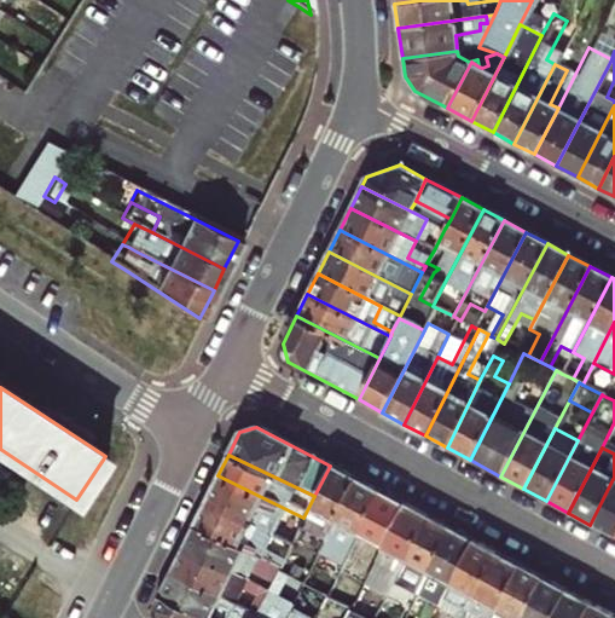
[(314,496),(303,518),(293,539),(314,552),(315,550),(354,479),(330,466),(314,496)]
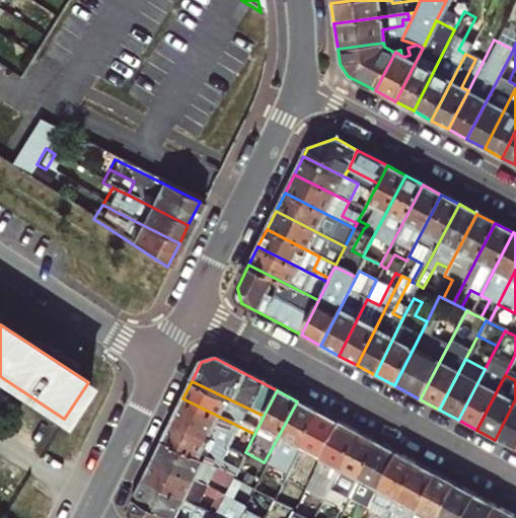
[(182,398),(171,421),(227,448),(243,456),(245,452),(254,434),(182,398)]
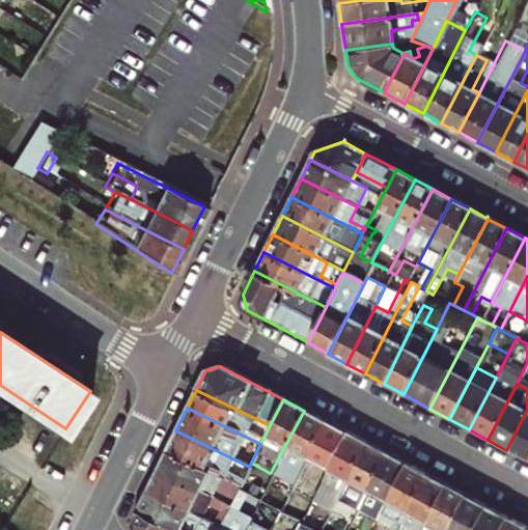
[(527,409),(506,450),(526,461),(527,456),(527,409)]
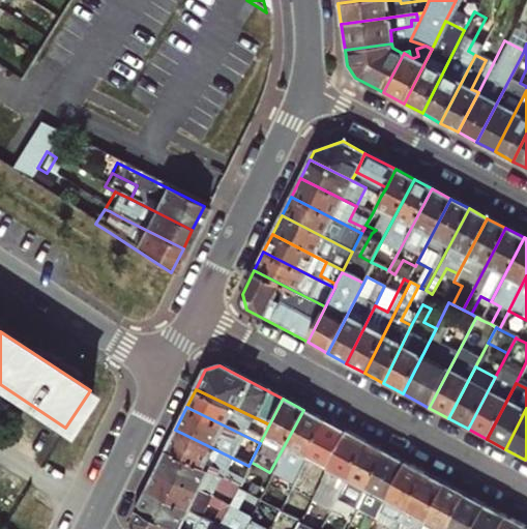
[(270,471),(291,482),(323,421),(303,410),(270,471)]
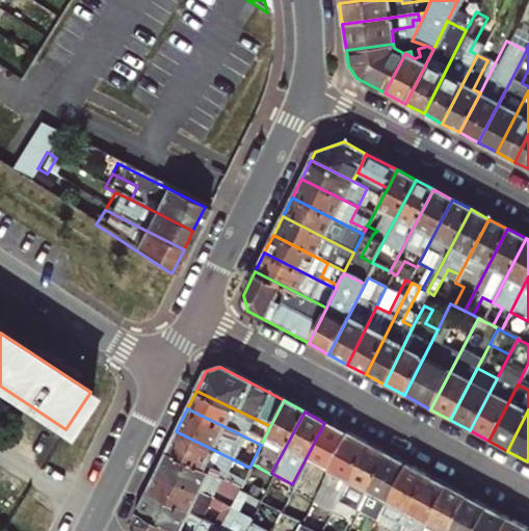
[(324,423),(292,484),(302,490),(307,482),(317,487),(346,433),(324,423)]
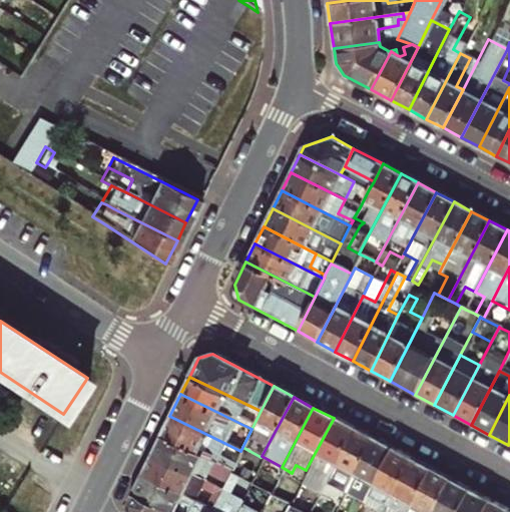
[(224,443),(169,416),(160,435),(230,470),(234,463),(218,455),(224,443)]
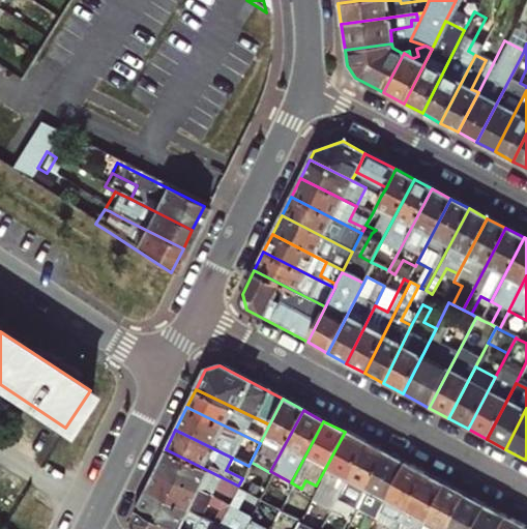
[(363,443),(345,432),(316,486),(314,489),(333,499),(338,491),(363,443)]
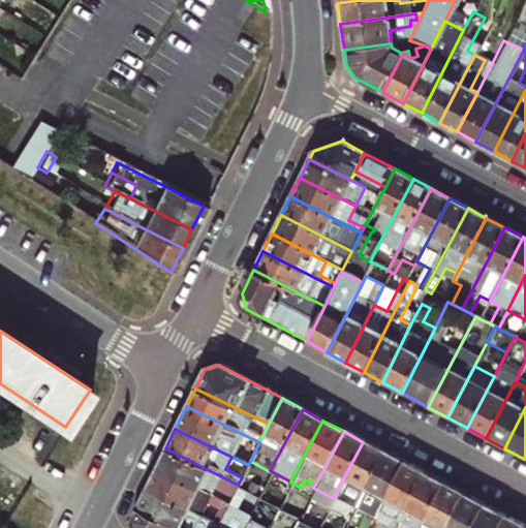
[(363,442),(337,490),(342,492),(338,499),(352,506),(357,500),(382,453),(363,442)]
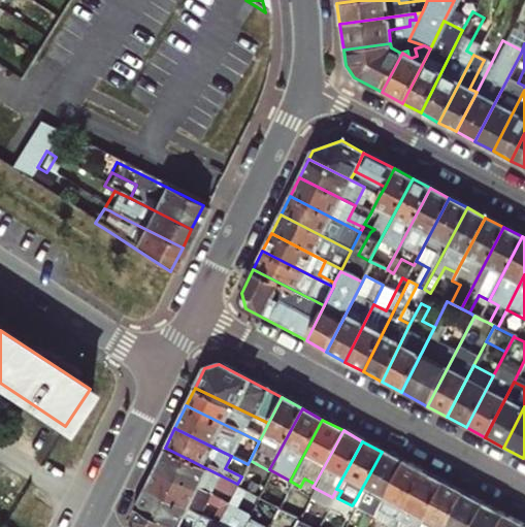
[(237,484),(165,448),(155,468),(216,498),(223,485),(234,490),(236,486),(237,484)]
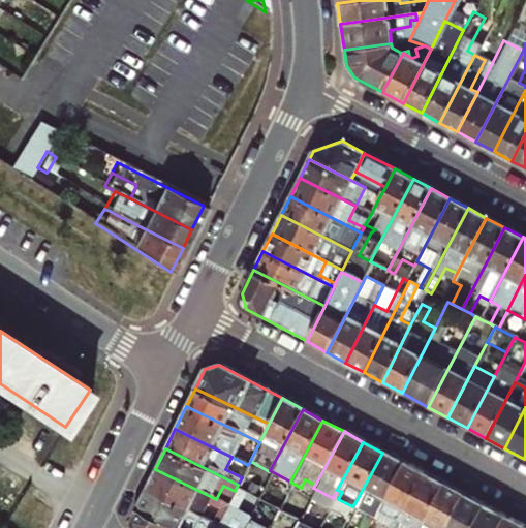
[(357,500),(376,510),(402,463),(382,453),(357,500)]
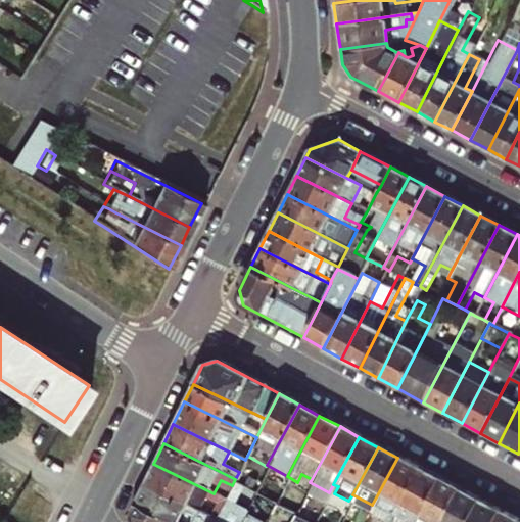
[(397,458),(372,505),(368,513),(386,521),(389,521),(392,515),(417,468),(397,458)]
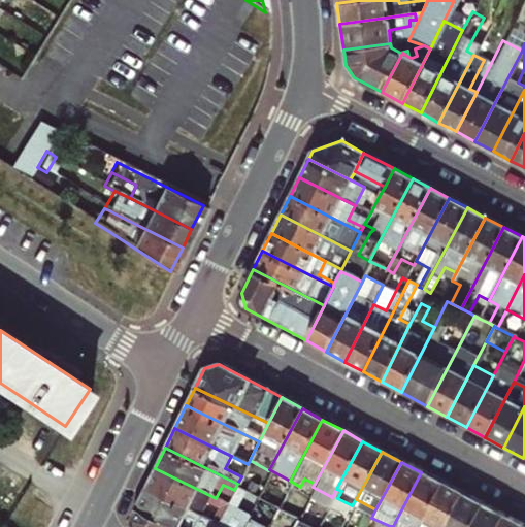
[(216,498),(155,468),(145,489),(217,523),(223,512),(227,503),(216,498)]
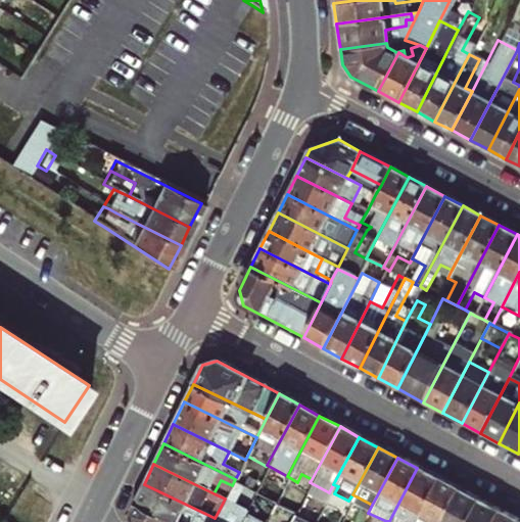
[(414,521),(436,479),(417,468),(392,515),(404,521),(414,521)]
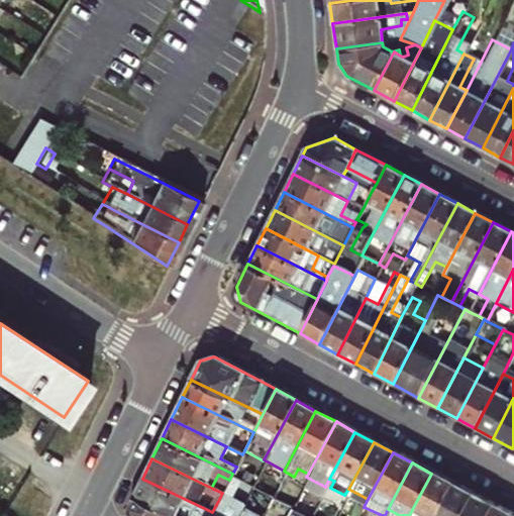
[(434,515),(451,484),(431,474),(409,515),(434,515)]
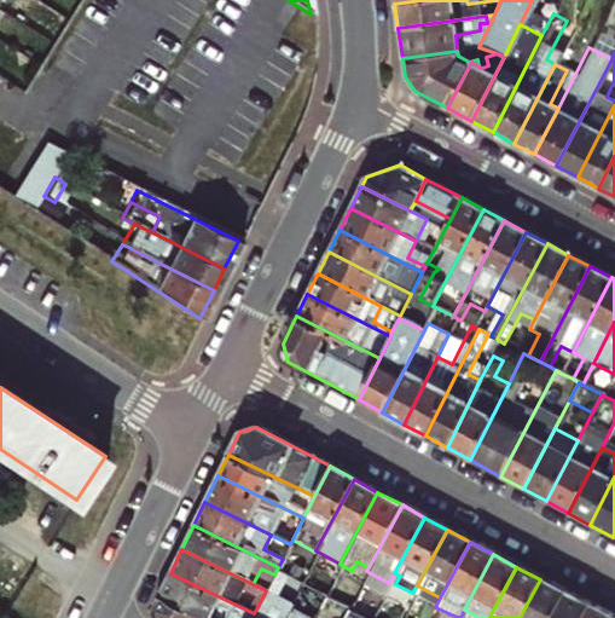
[(251,617),(254,613),(170,573),(158,596),(202,617),(251,617)]
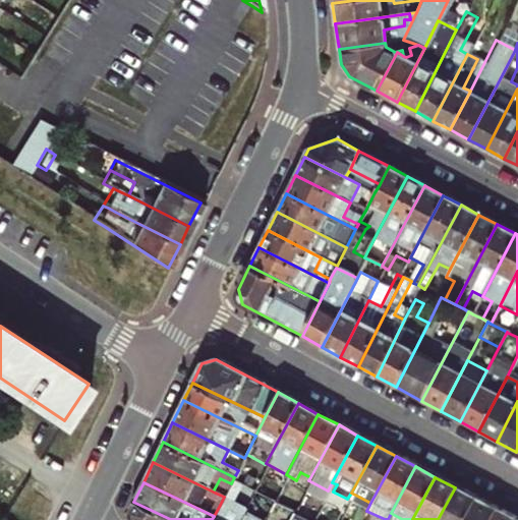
[(463,519),(474,499),(455,487),(438,519),(463,519)]
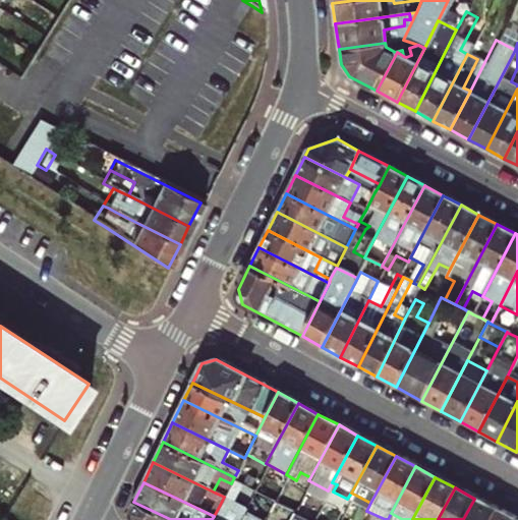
[(247,500),(246,502),(267,512),(269,508),(272,501),(252,490),(250,496),(244,493),(242,497),(247,500)]
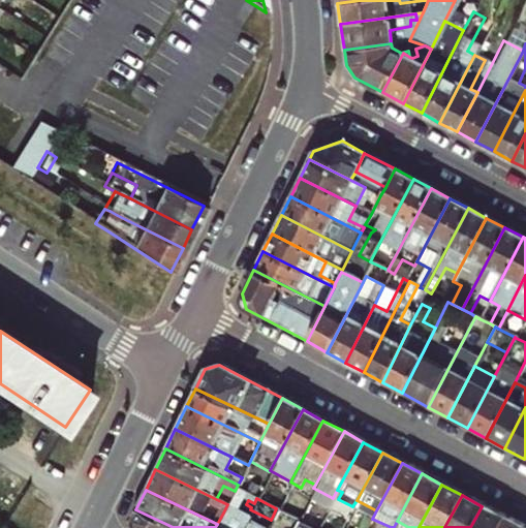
[(302,510),(280,499),(276,508),(297,520),(302,510)]
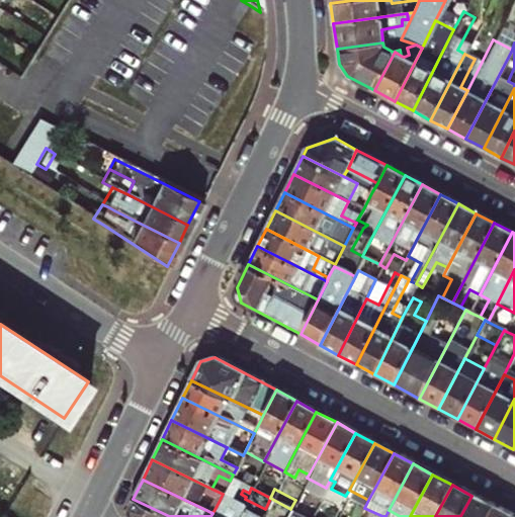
[(242,505),(245,499),(246,497),(241,494),(237,502),(242,505)]
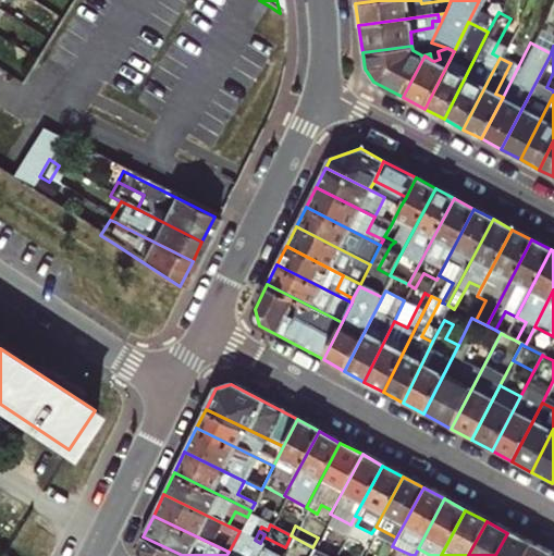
[(507,533),(495,555),(524,555),(529,545),(507,533)]
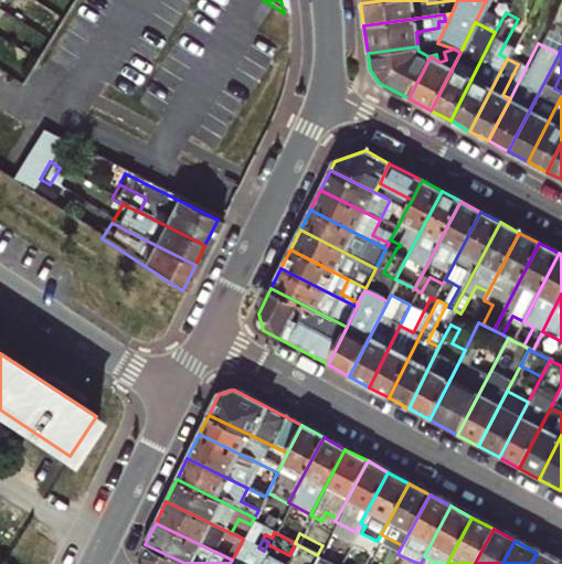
[(332,563),(317,555),(295,543),(292,551),(315,563),(332,563)]
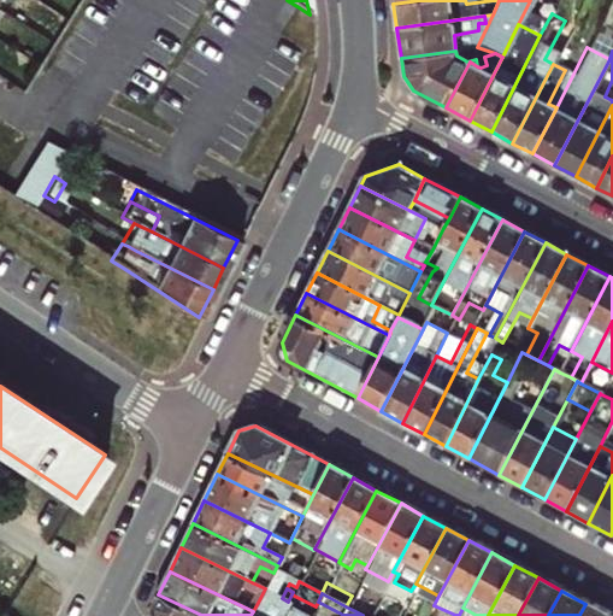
[(201,615),(158,594),(152,606),(154,615),(201,615)]
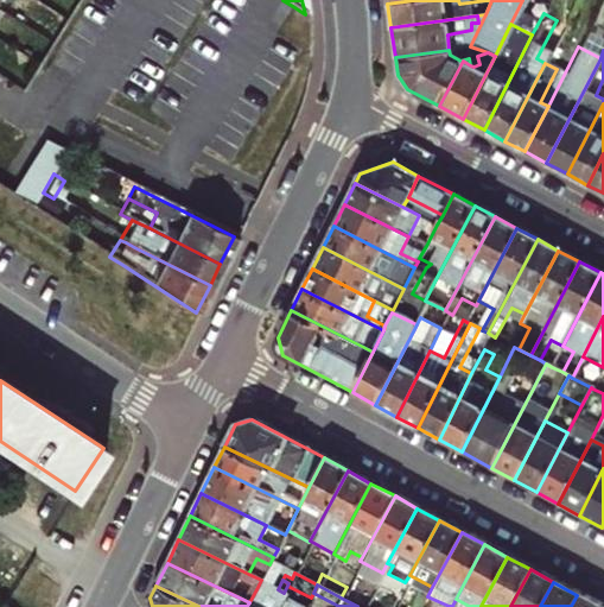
[(277,606),(279,601),(256,589),(249,602),(247,606),(277,606)]
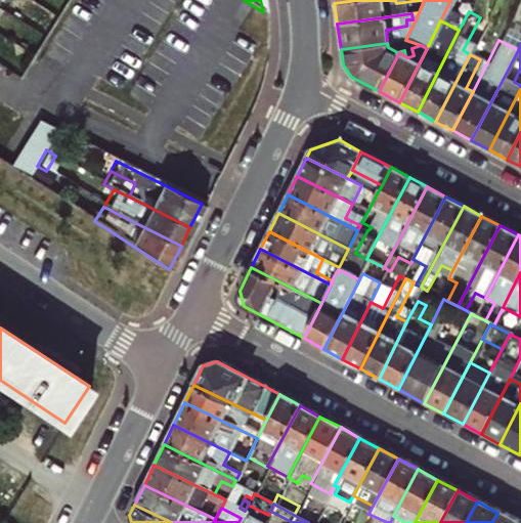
[(516,522),(497,513),(492,522),(516,522)]
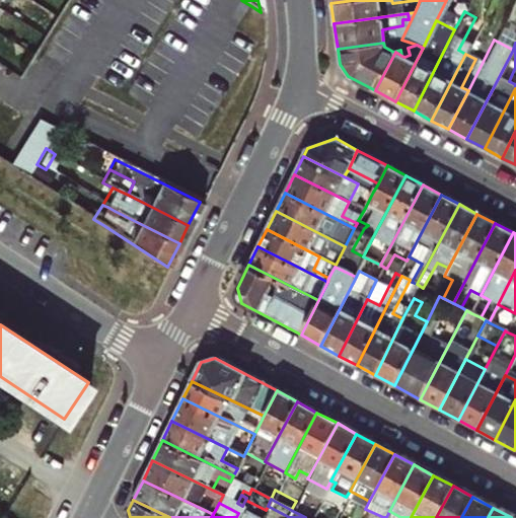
[(258,517),(241,509),(238,513),(236,517),(258,517)]
